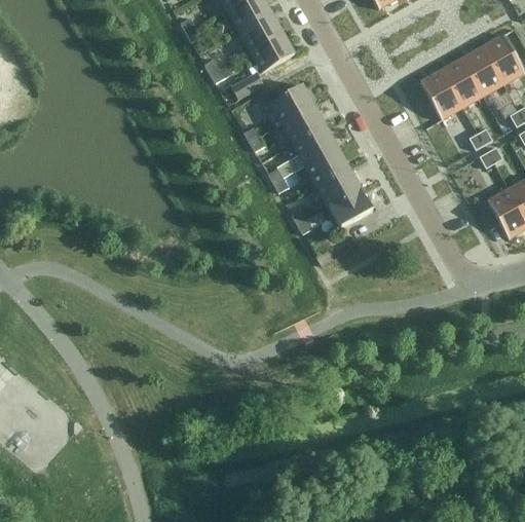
[(222,0),(227,8),(241,0),(222,0)]
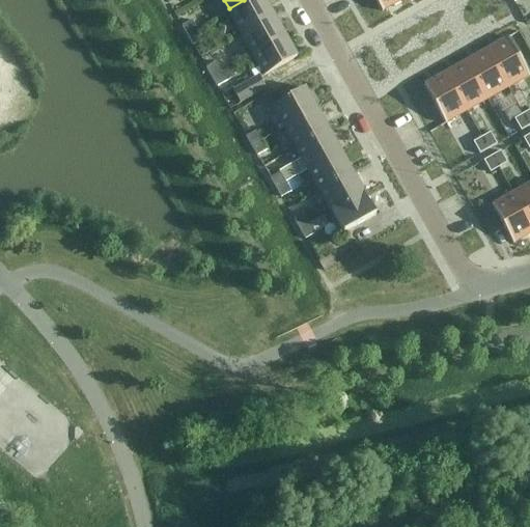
[(241,29),(273,11),(266,0),(244,0),(229,8),(241,29)]
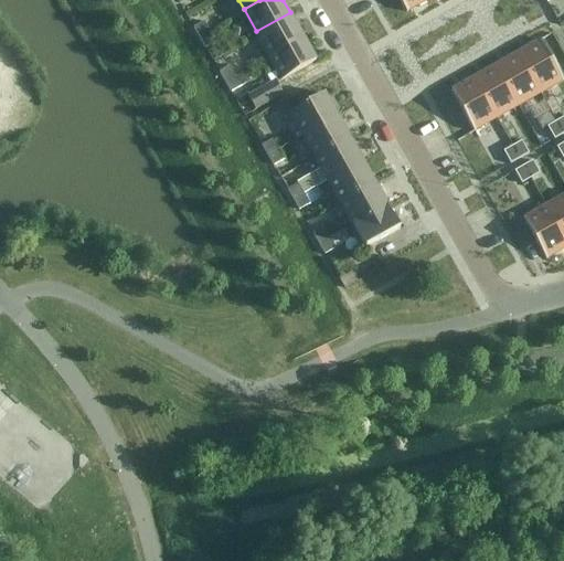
[(400,0),(405,9),(421,0),(400,0)]
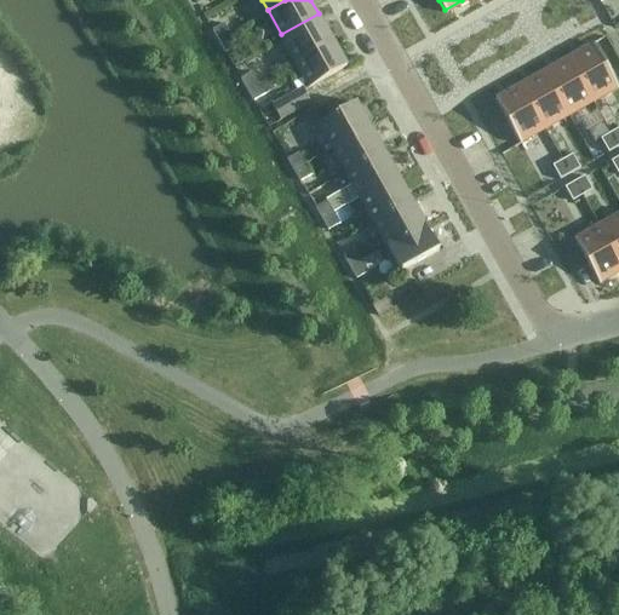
[(294,58),(332,38),(319,13),(281,34),(294,58)]
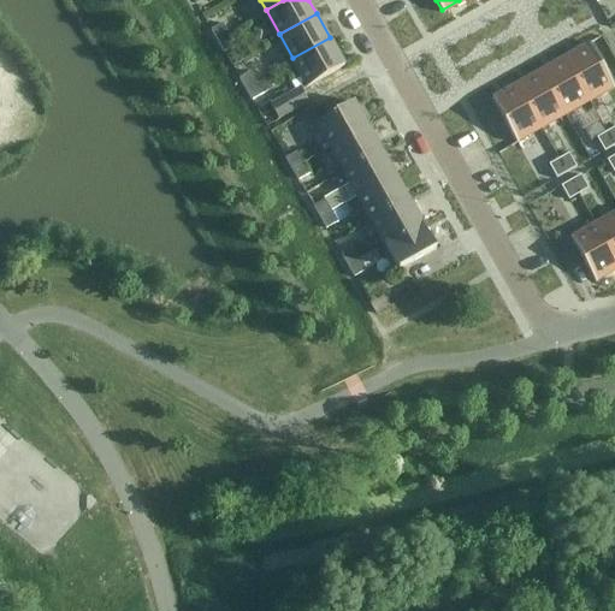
[(217,37),(229,30),(223,19),(211,27),(217,37)]
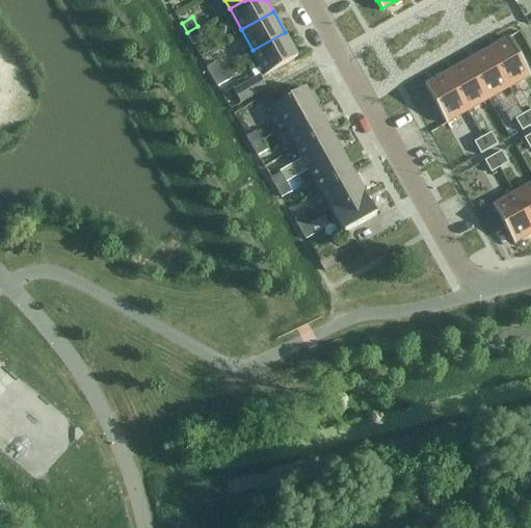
[(197,26),(187,32),(193,42),(203,35),(197,26)]
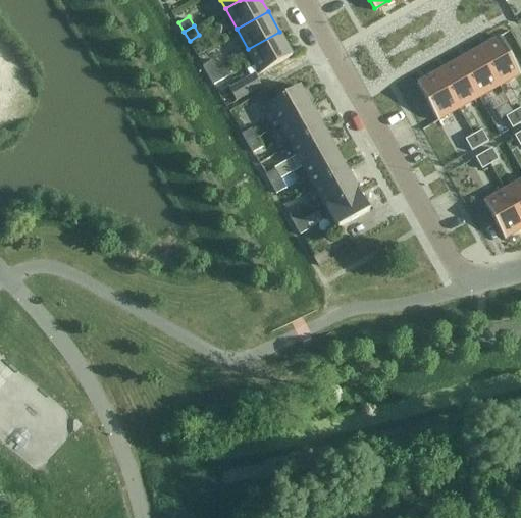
[(236,98),(261,84),(256,73),(292,53),(279,32),(248,49),(255,61),(246,66),(249,72),(228,85),(236,98)]
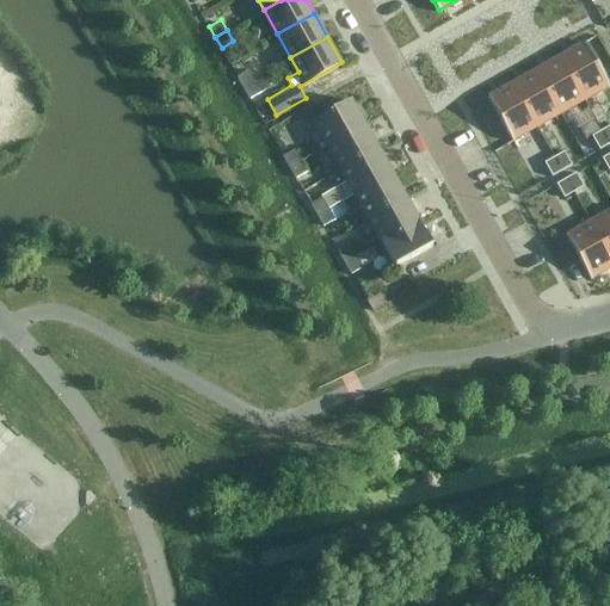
[(584,39),(559,54),(584,98),(609,84),(584,39)]
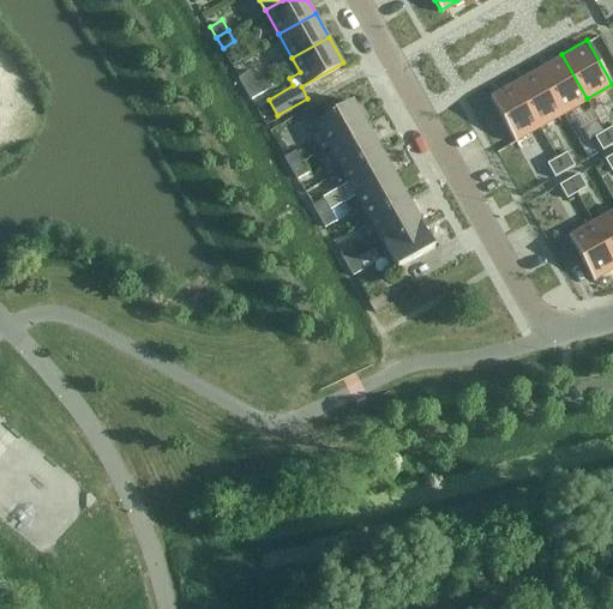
[(562,54),(538,67),(563,112),(587,98),(562,54)]
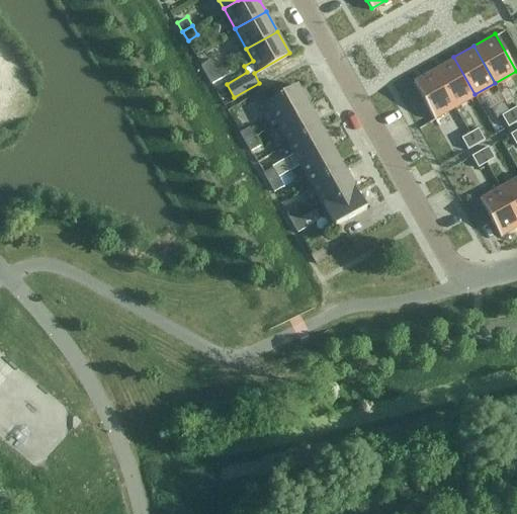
[(206,72),(216,66),(210,57),(200,63),(206,72)]
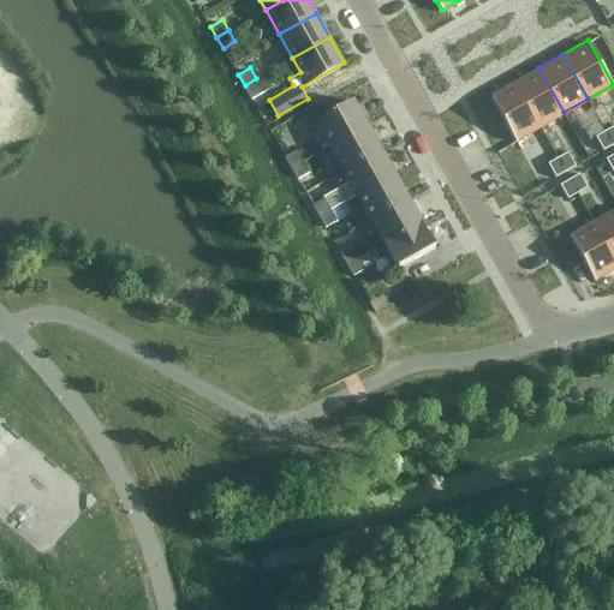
[(538,67),(514,81),(540,125),(564,112),(538,67)]
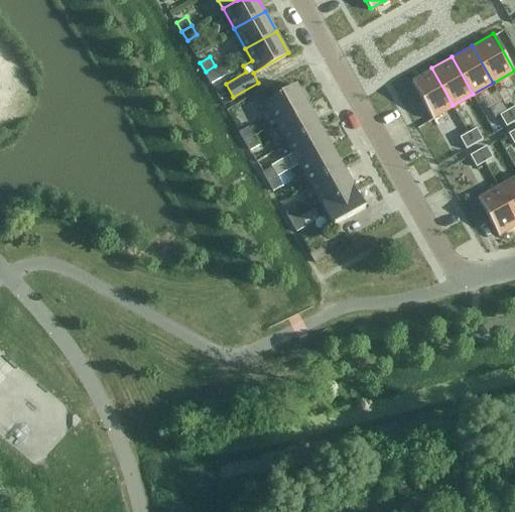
[(215,66),(206,72),(211,81),(220,76),(215,66)]
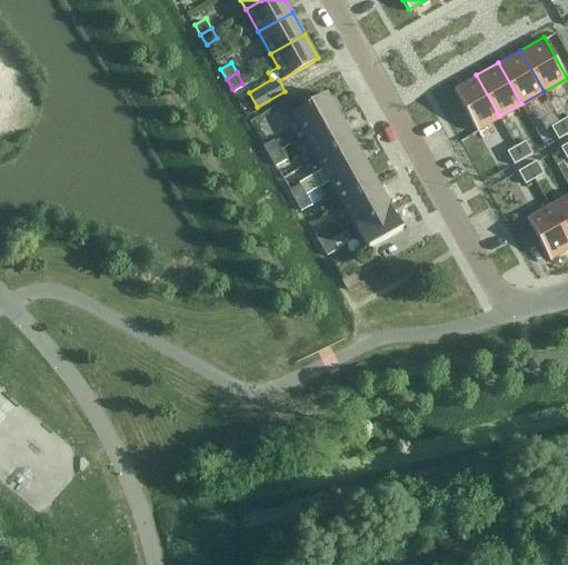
[(476,75),(454,88),(476,129),(499,116),(476,75)]
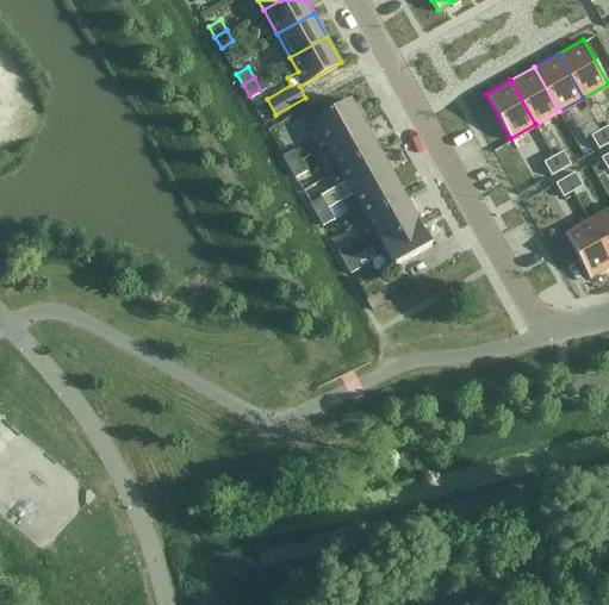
[(327,143),(364,122),(349,98),(312,118),(327,143)]
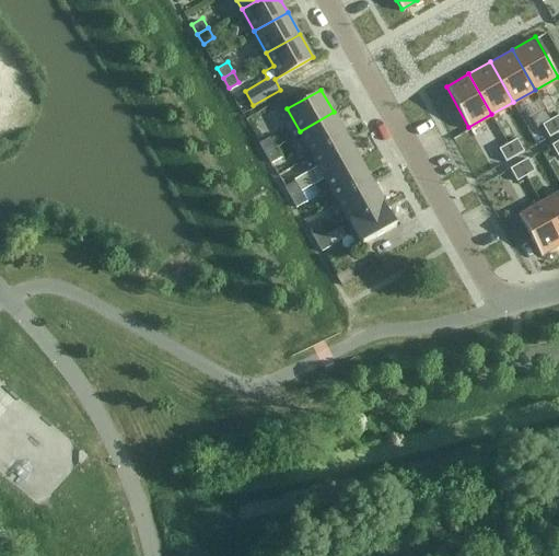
[(312,153),(346,135),(334,112),(300,131),(312,153)]
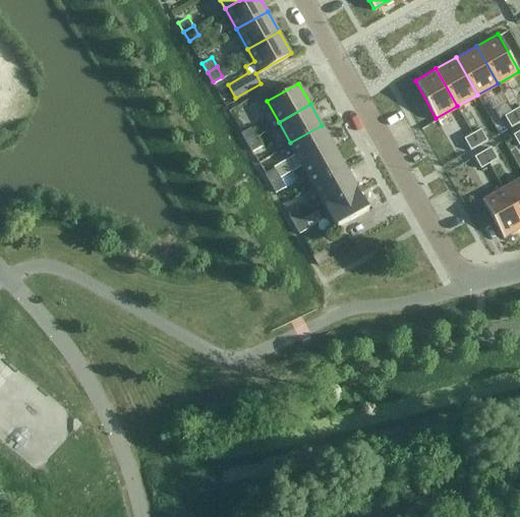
[(512,109),(504,114),(510,125),(519,120),(512,109)]
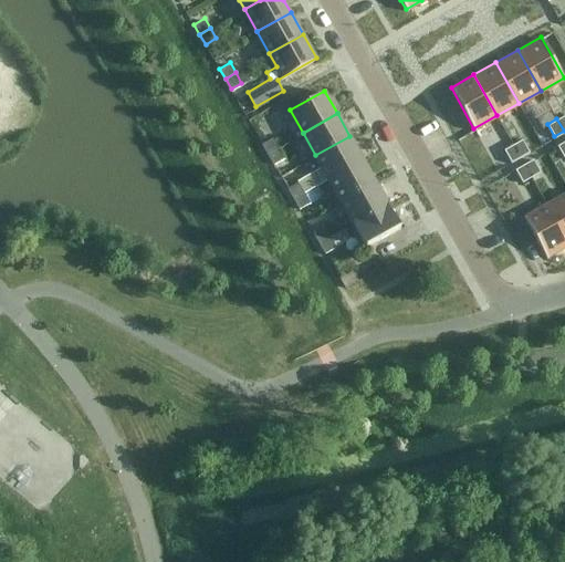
[(268,152),(279,146),(272,136),(262,142),(268,152)]
